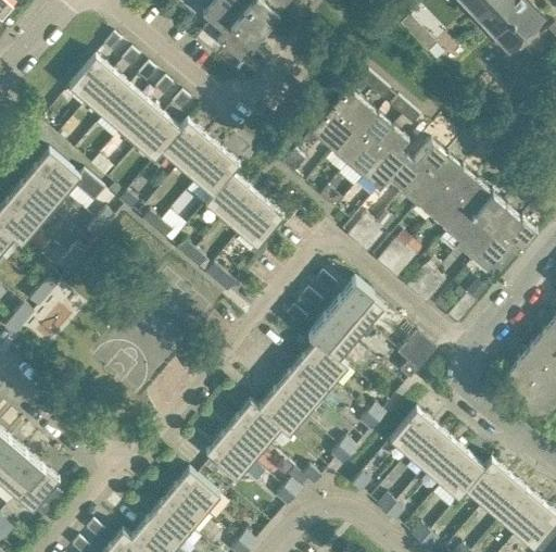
[(239,57),(253,40),(231,23),(237,16),(217,0),(212,0),(202,12),(211,19),(196,37),(216,53),(224,44),(239,57)]
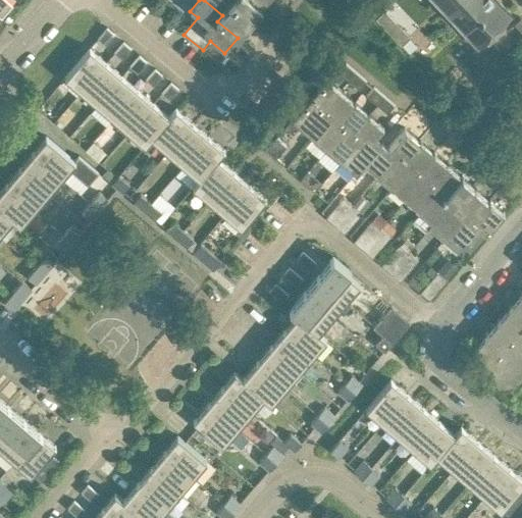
[(238,38),(250,23),(229,6),(235,0),(233,0),(204,0),(222,15),(217,21),(238,38)]
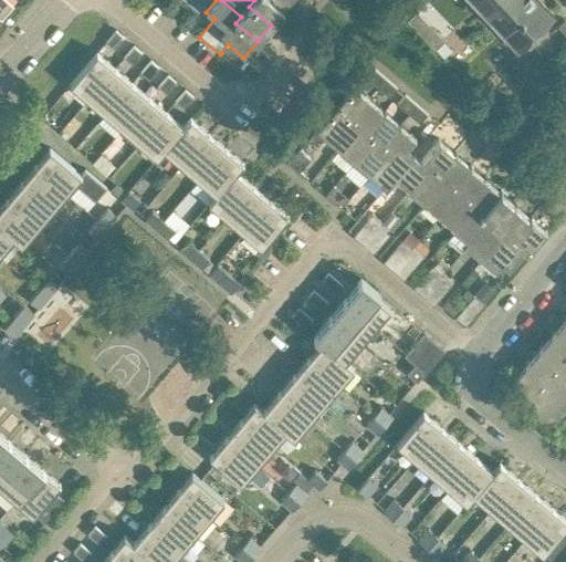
[(271,25),(284,10),(272,0),(253,0),(254,0),(249,7),(271,25)]
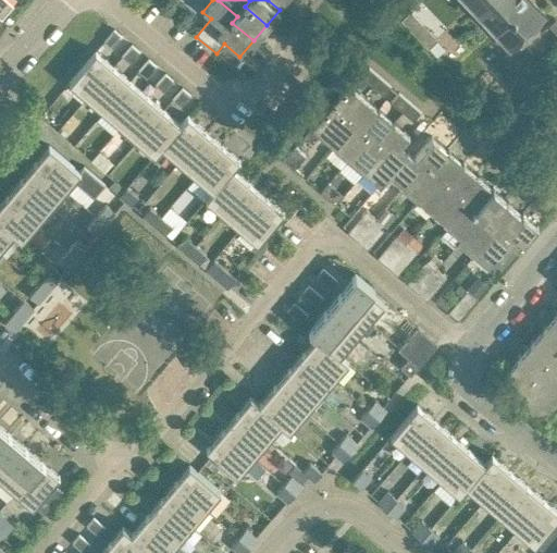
[(268,0),(280,10),(287,0),(268,0)]
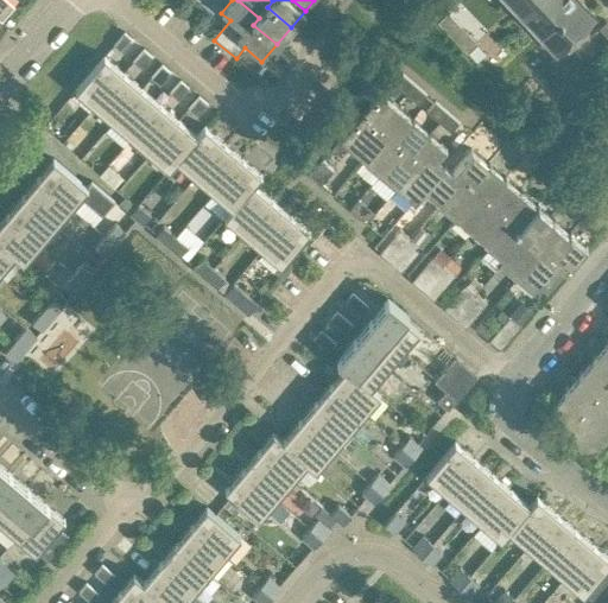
[(595,20),(575,0),(504,0),(557,56),(595,20)]
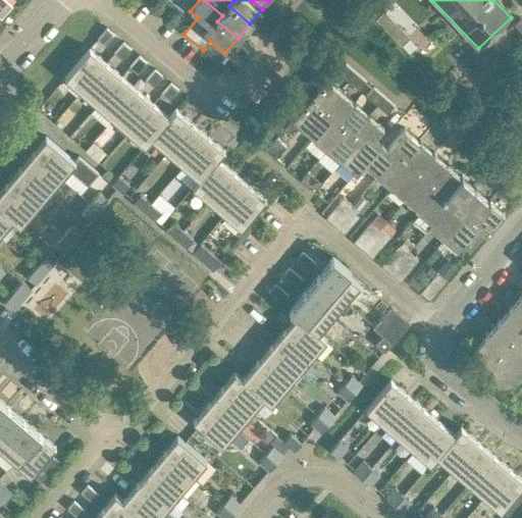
[(105,47),(114,37),(107,30),(98,41),(105,47)]
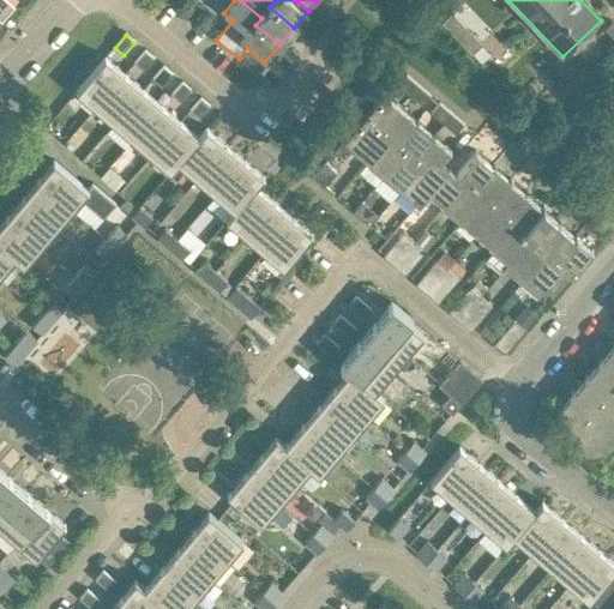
[(144,72),(155,60),(145,52),(134,65),(144,72)]
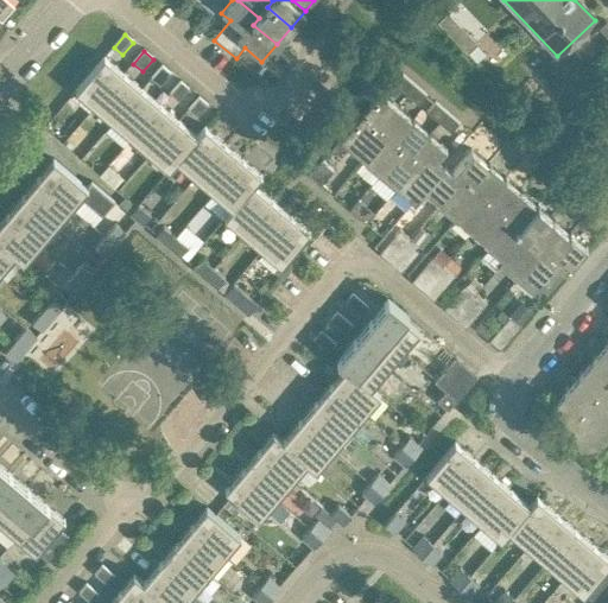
[(95,109),(124,75),(105,58),(75,93),(95,109)]
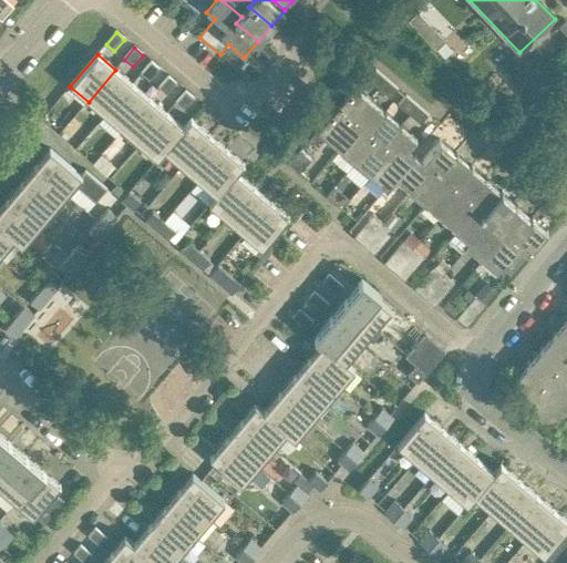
[(150,82),(160,70),(152,63),(141,74),(150,82)]
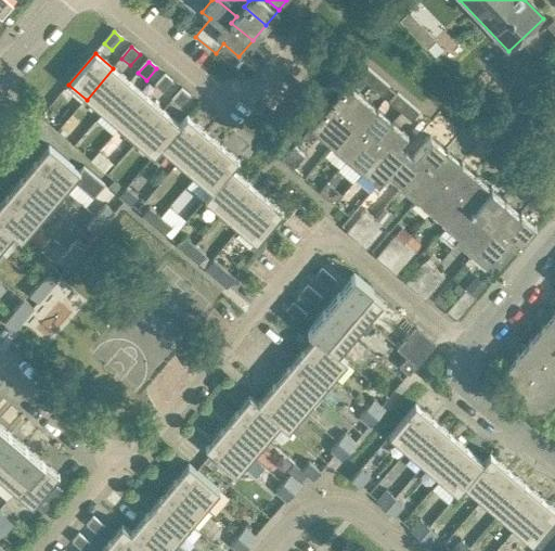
[(103,114),(130,82),(113,68),(87,100),(103,114)]
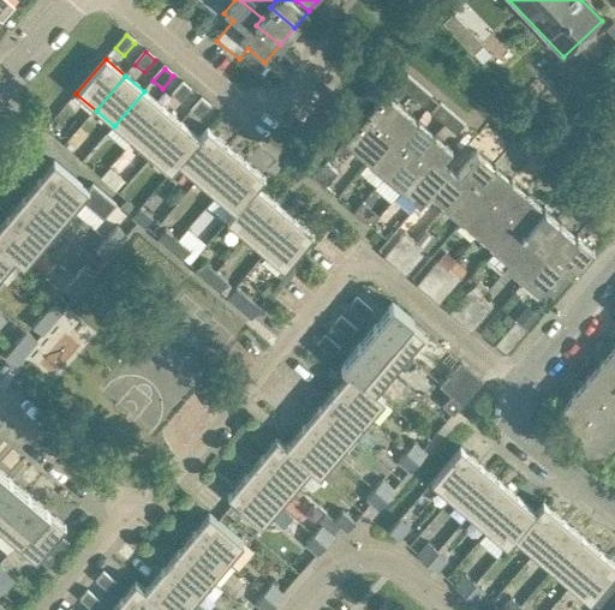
[(412,99),(421,88),(407,77),(399,88),(412,99)]
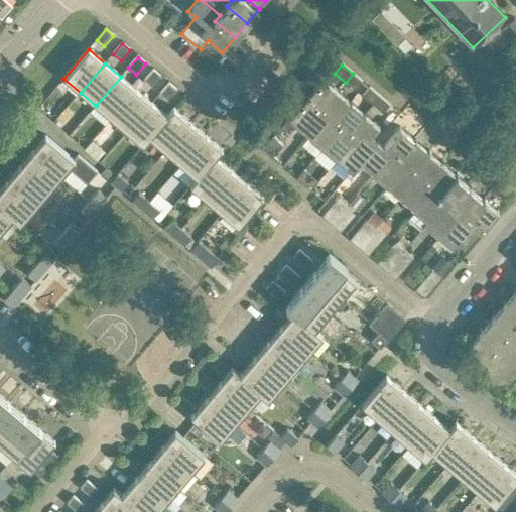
[(151,88),(160,77),(153,71),(144,81),(151,88)]
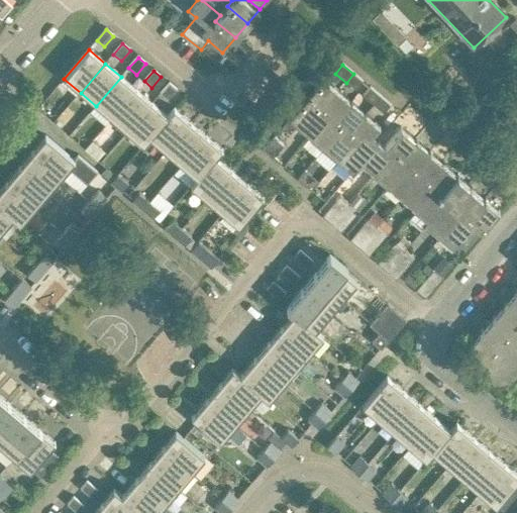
[(353,74),(346,83),(356,91),(364,83),(353,74)]
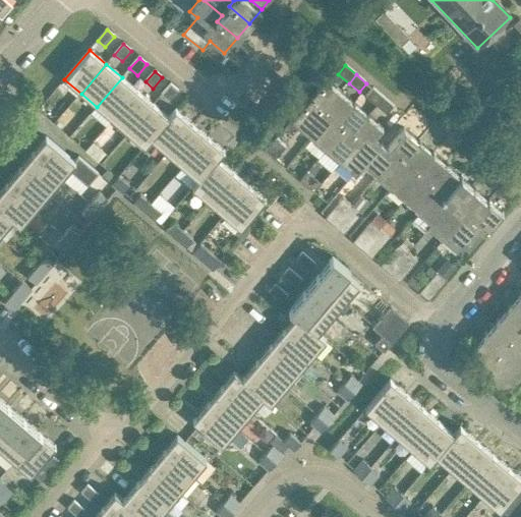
[(107,127),(113,120),(137,92),(122,77),(97,107),(98,108),(92,115),(107,127)]
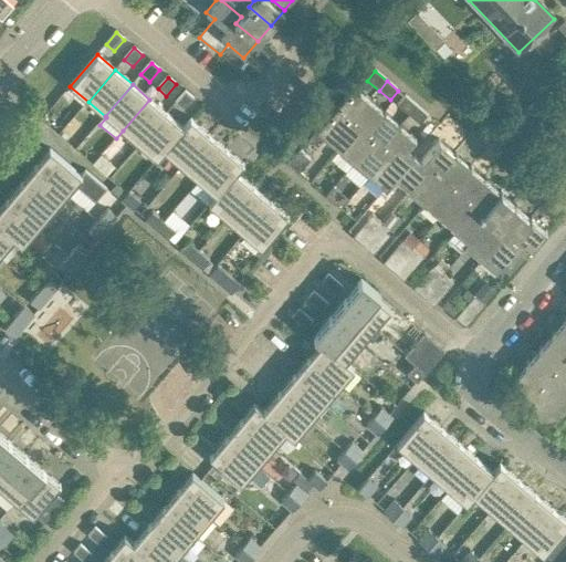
[(353,122),(370,101),(354,86),(334,110),(310,139),(318,146),(325,138),(341,152),(360,129),(353,122)]
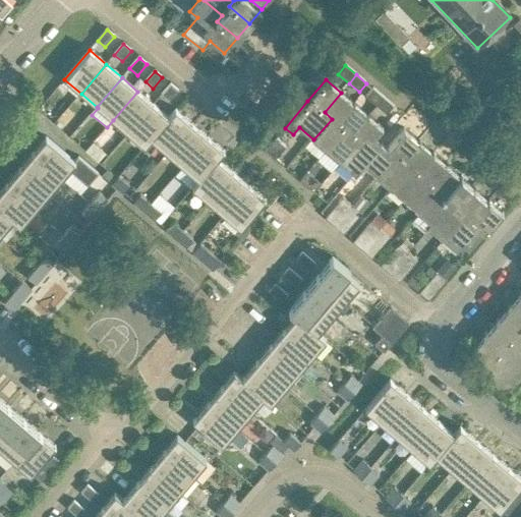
[(169,102),(178,91),(171,84),(162,96),(169,102)]
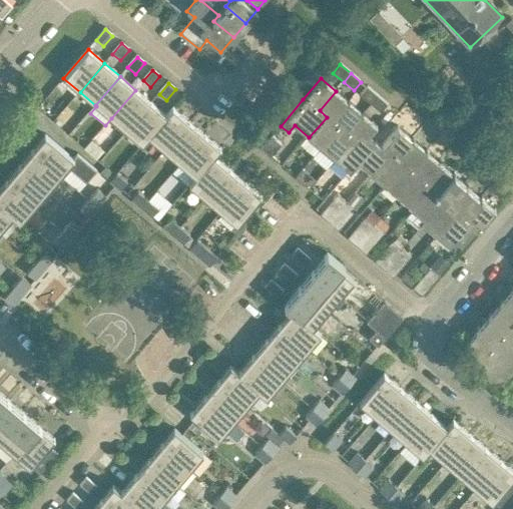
[(372,105),(379,97),(368,88),(361,96),(372,105)]
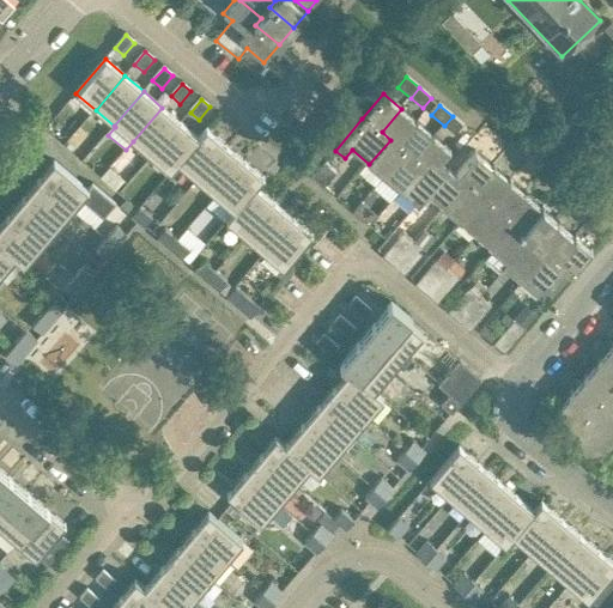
[(152,158),(181,123),(162,108),(133,141),(152,158)]
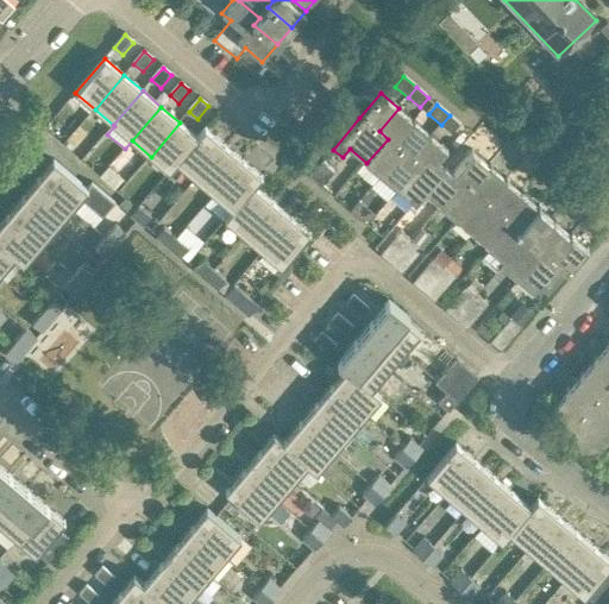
[(396,145),(415,123),(399,108),(380,131),(388,139),(366,163),(383,177),(405,153),(396,145)]
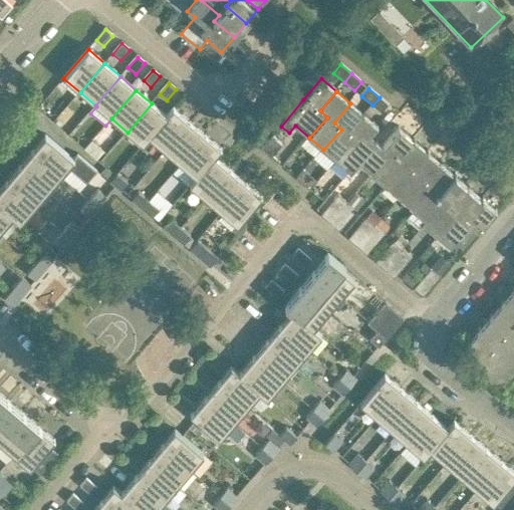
[(379,97),(372,105),(381,113),(389,105),(379,97)]
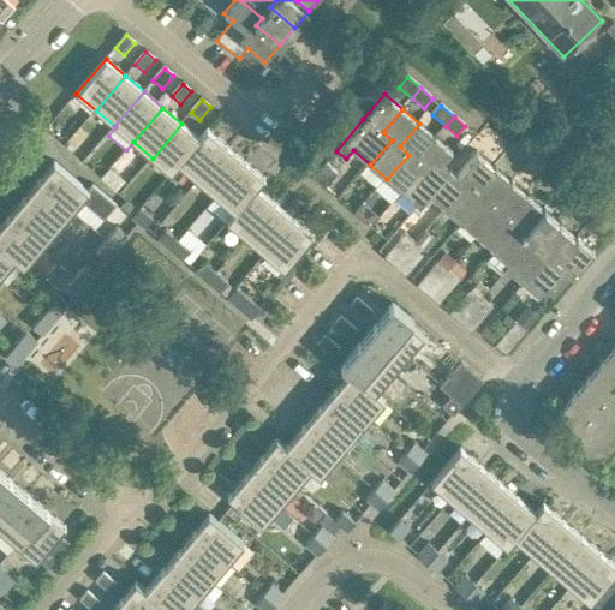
[(199,139),(181,124),(153,159),(171,174),(179,166),(178,165),(199,139)]
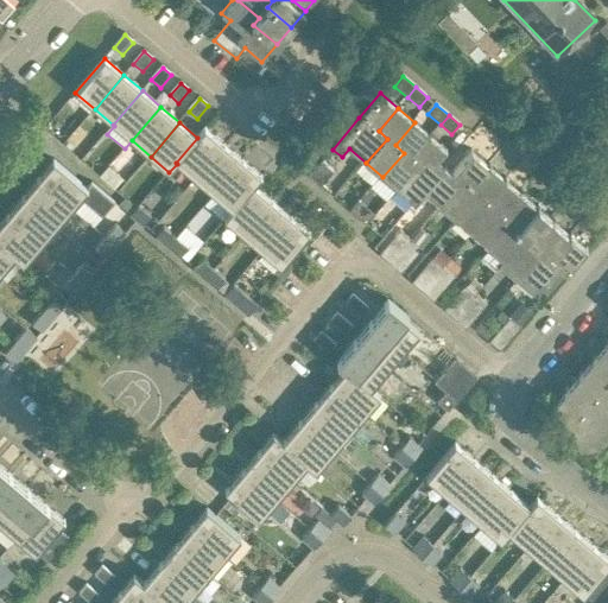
[(412,159),(431,137),(415,122),(396,145),(404,153),(382,177),(399,190),(419,166),(412,159)]
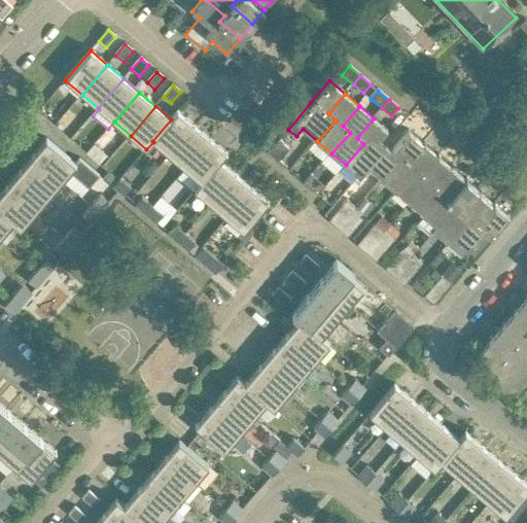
[(169,155),(195,126),(178,111),(171,119),(152,141),(153,142),(169,155)]
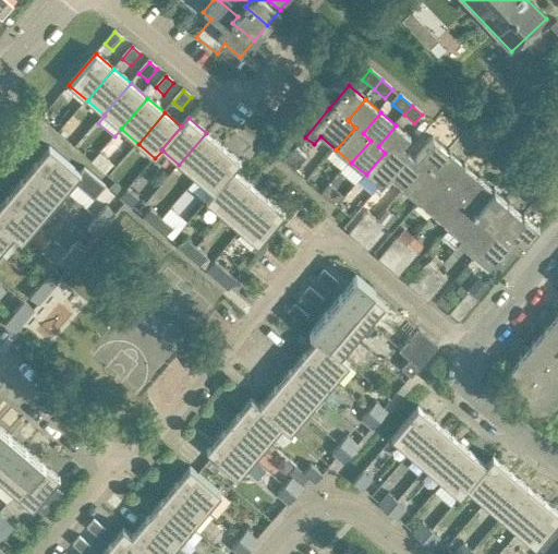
[(390,177),(409,154),(401,148),(410,137),(396,125),(378,146),(385,153),(366,175),(380,188),(390,177)]
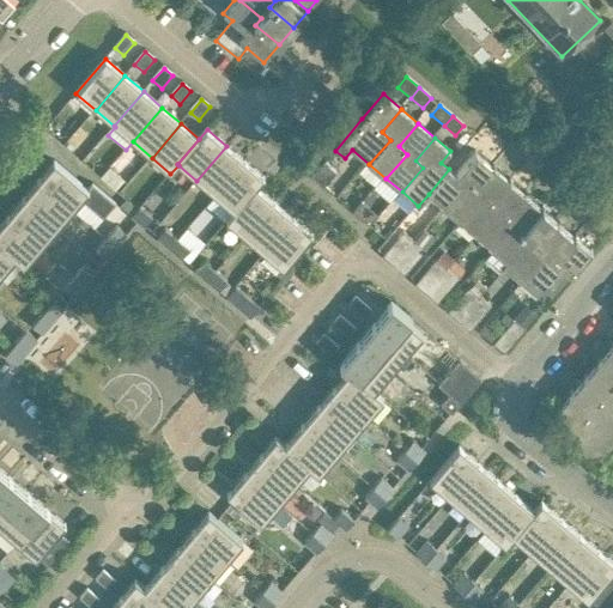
[(216,196),(246,162),(226,146),(196,181),(216,196)]
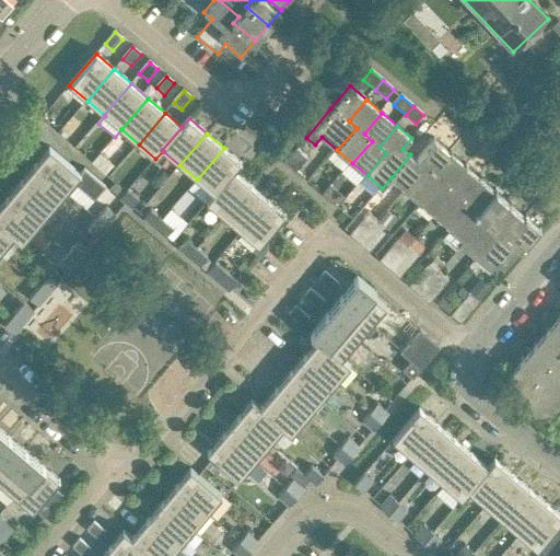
[(433,174),(451,153),(434,140),(417,161),(410,154),(392,177),(407,190),(427,169),(433,174)]
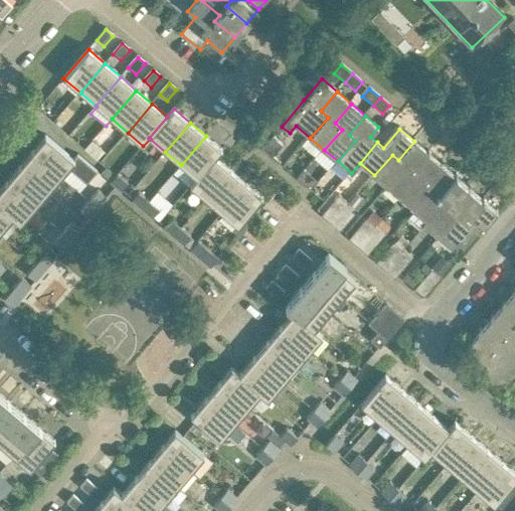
[(215,157),(215,158),(222,150),(206,136),(181,165),(196,178),(197,179),(215,157)]
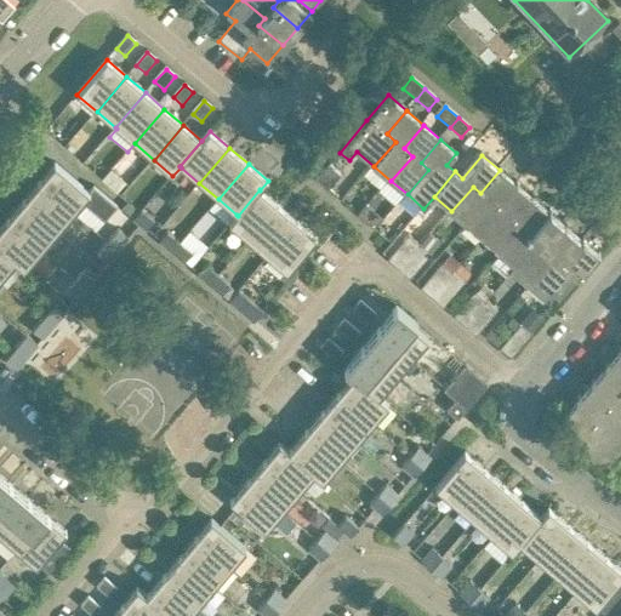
[(38,184),(73,215),(81,204),(104,223),(118,209),(93,188),(89,194),(55,165),(38,184)]
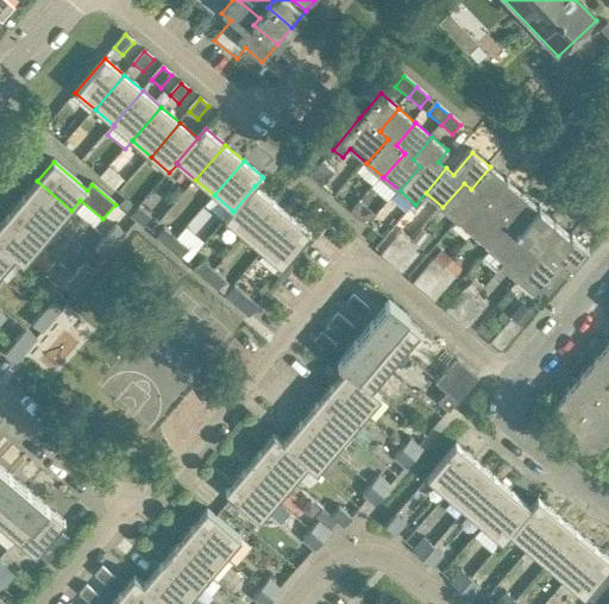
[(311,176),(322,187),(334,174),(322,163),(311,176)]
